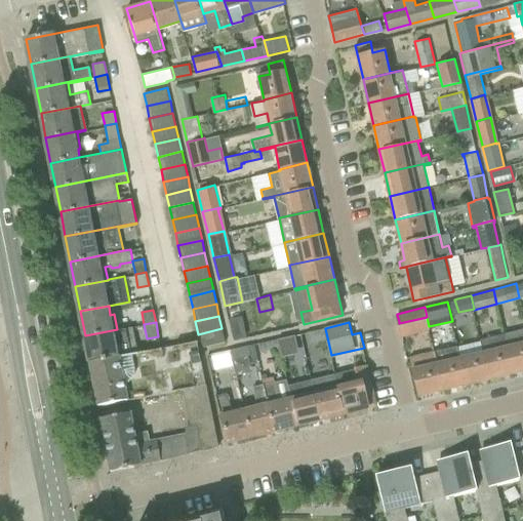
[(244,325),(231,328),(234,338),(246,335),(244,325)]
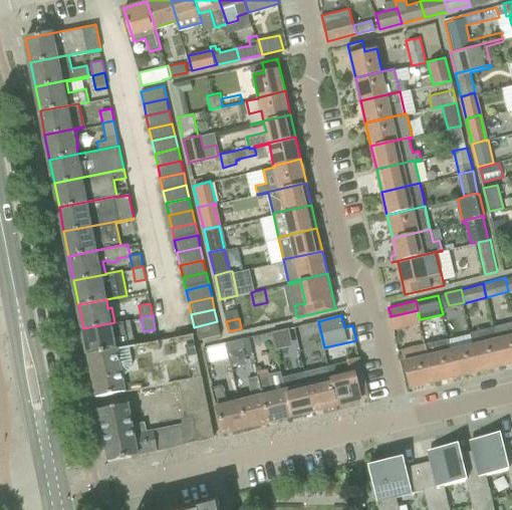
[(88,353),(129,344),(135,343),(130,319),(114,322),(83,328),(88,353)]
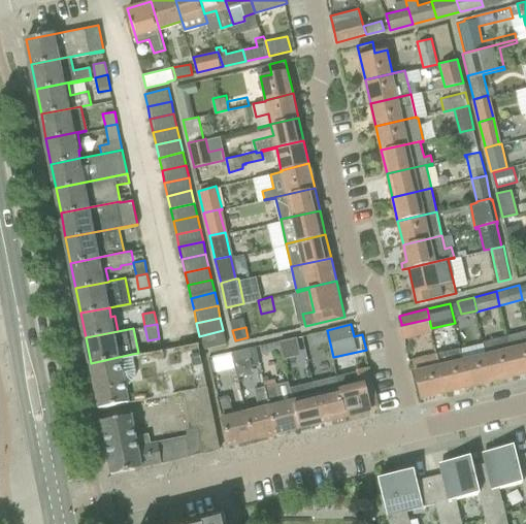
[(525,328),(506,333),(510,348),(517,375),(525,372),(525,328)]
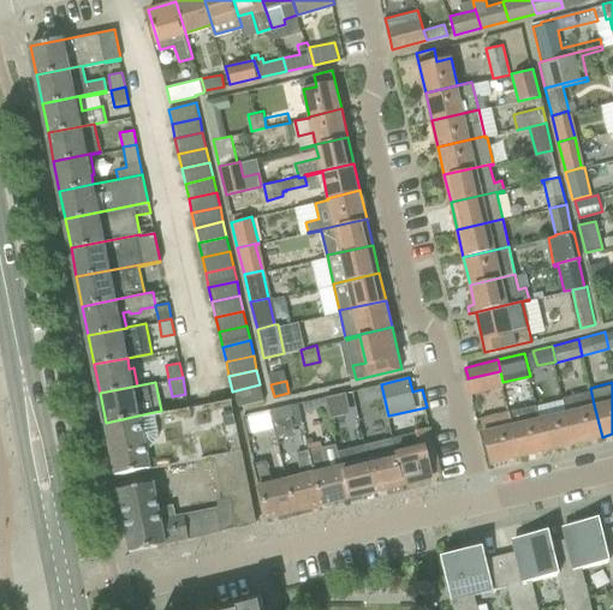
[(236,406),(263,400),(260,384),(232,392),(236,406)]
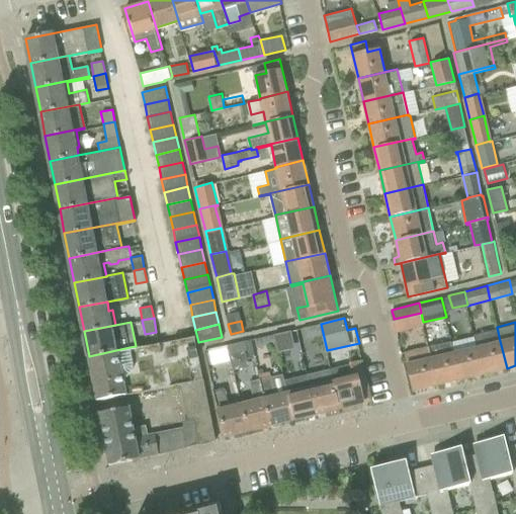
[(325,350),(327,350),(321,324),(302,328),(305,338),(313,336),(315,345),(323,343),(325,350)]
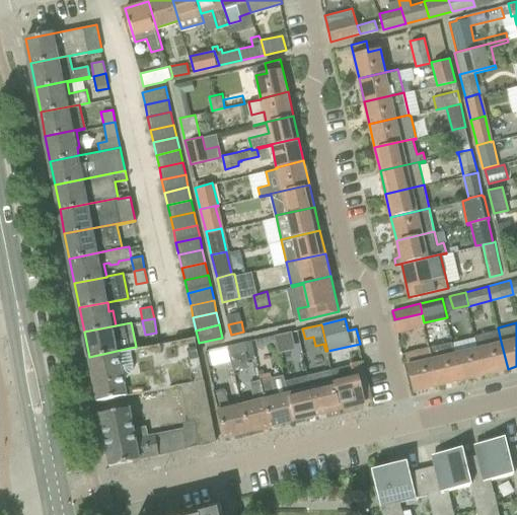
[(508,369),(501,342),(498,327),(474,333),(477,347),(485,374),(508,369)]
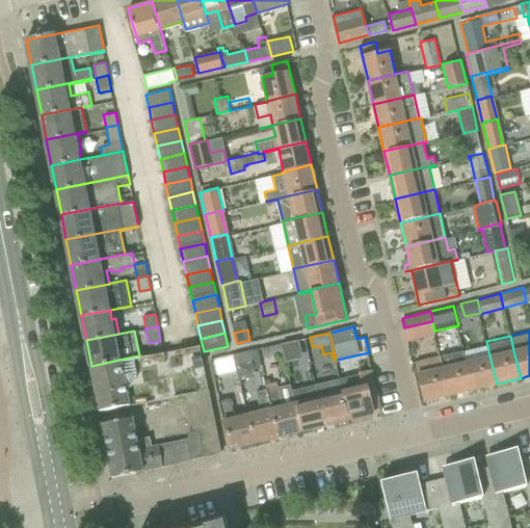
[(287,361),(303,358),(299,339),(283,342),(287,361)]
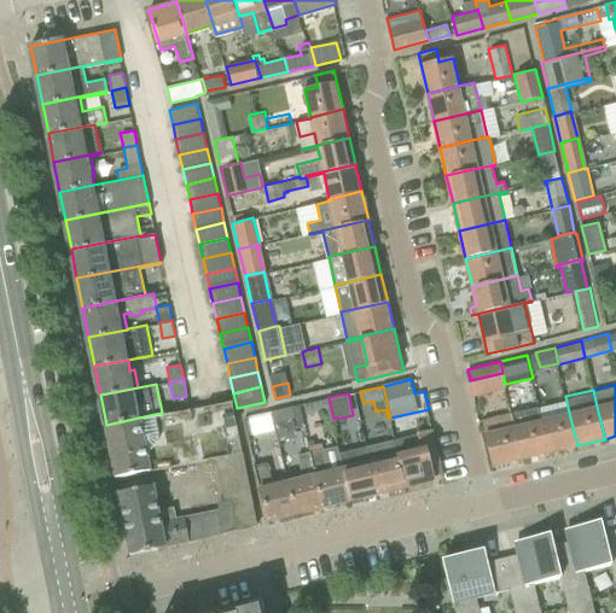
[(333,419),(329,397),(304,403),(307,414),(330,408),(333,419)]
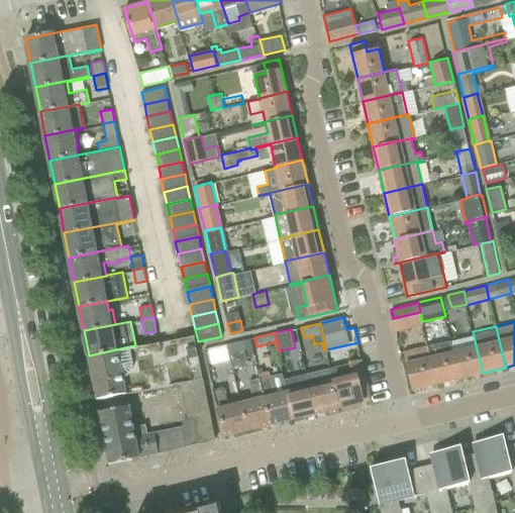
[(248,356),(254,355),(250,338),(228,343),(230,352),(246,348),(248,356)]
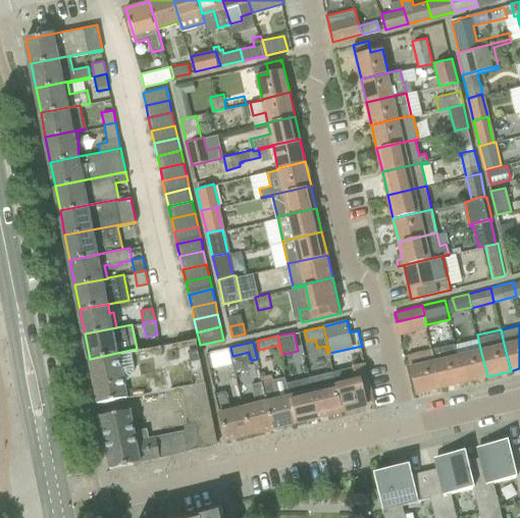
[(464,381),(458,354),(455,343),(432,349),(442,387),(464,381)]
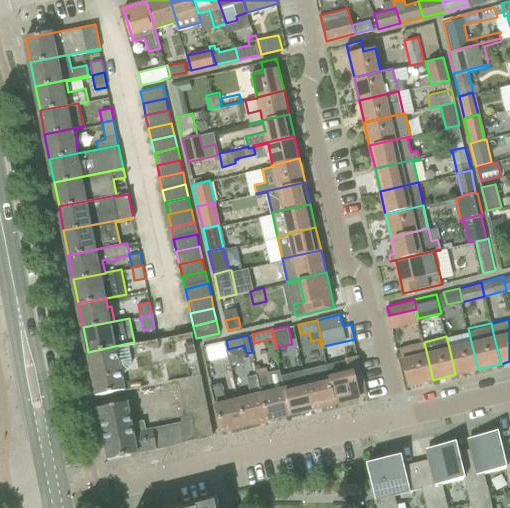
[(210,353),(228,349),(226,340),(208,344),(210,353)]
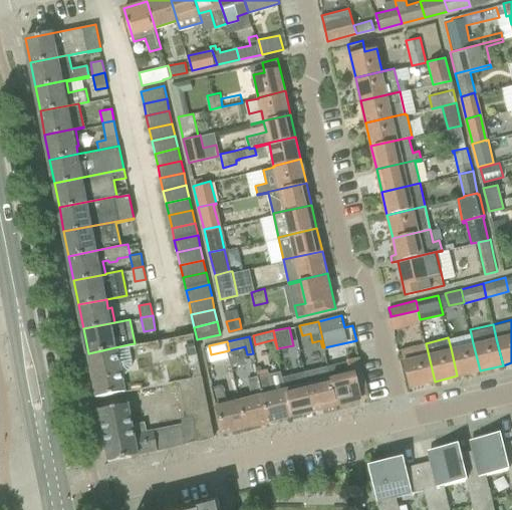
[(411,387),(435,381),(426,343),(402,348),(411,387)]
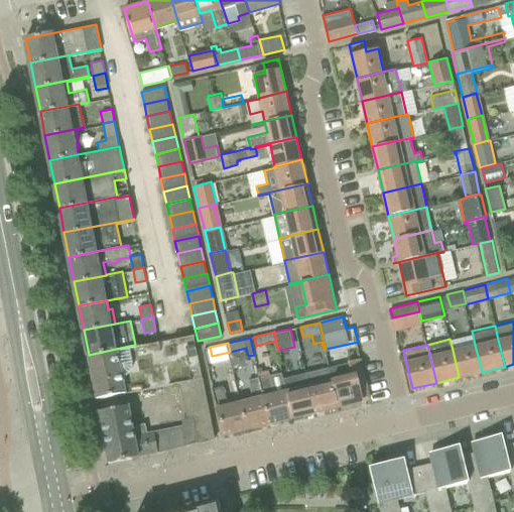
[(459,377),(482,372),(475,345),(453,350),(459,377)]
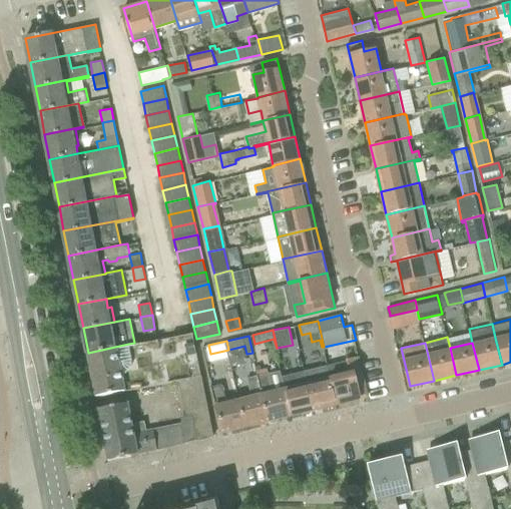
[(128,344),(88,353),(96,396),(116,392),(124,390),(120,369),(125,368),(128,366),(130,362),(131,359),(128,344)]
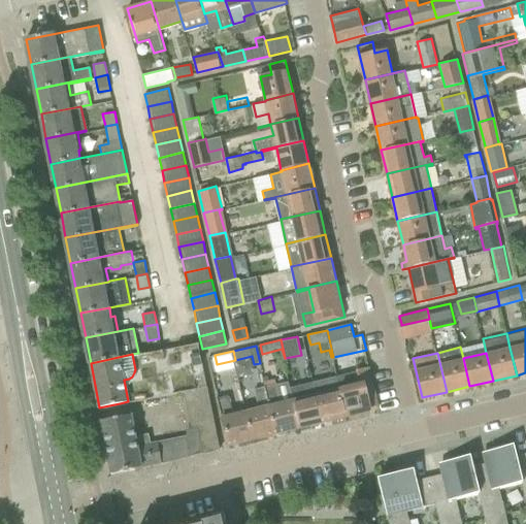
[(268,360),(260,362),(263,370),(270,369),(268,360)]
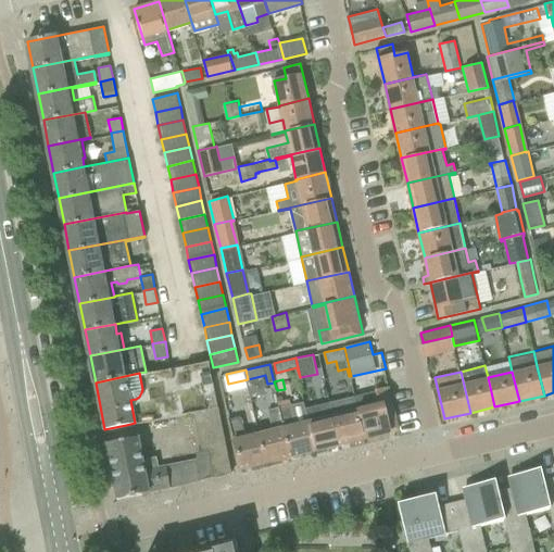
[(390,430),(399,428),(389,386),(376,388),(376,390),(355,396),(365,438),(391,431),(390,430)]
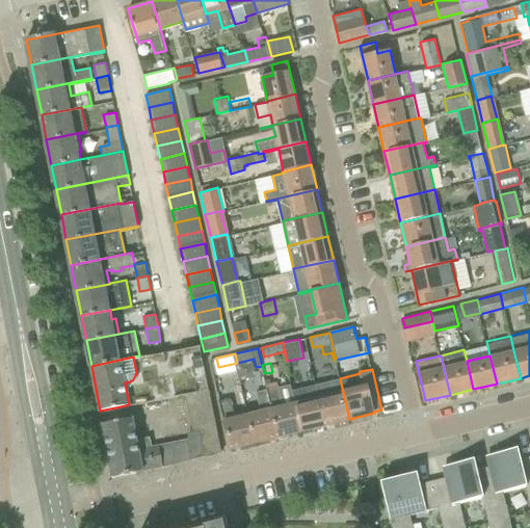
[(256,442),(280,436),(265,375),(264,375),(267,389),(256,392),(261,411),(248,413),(256,442)]
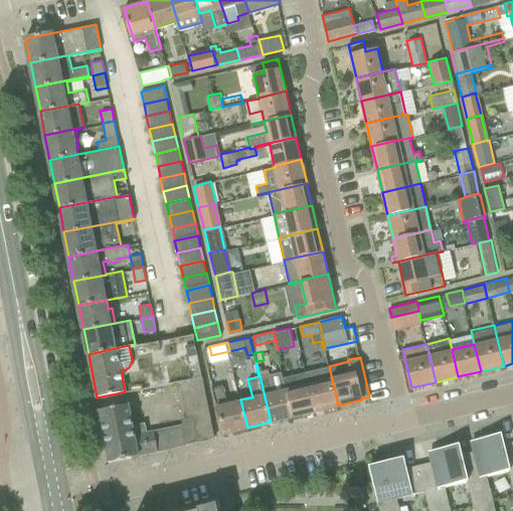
[(316,410),(338,405),(329,366),(307,371),(316,410)]
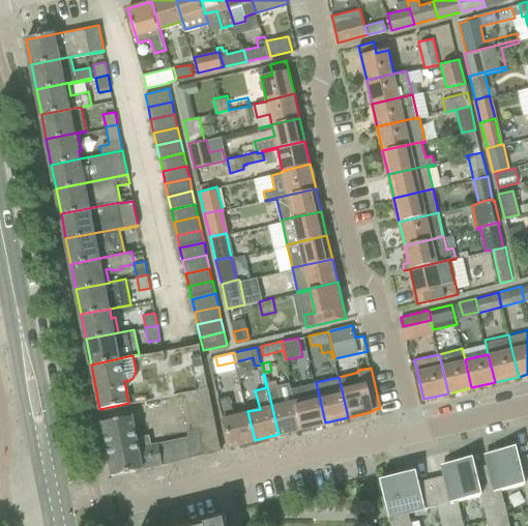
[(302,429),(325,422),(316,382),(293,388),(302,429)]
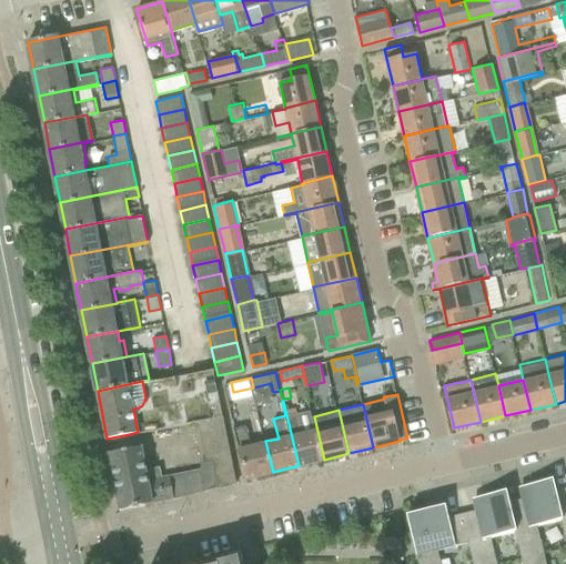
[(299,412),(286,415),(299,465),(324,460),(314,416),(312,416),(314,430),(303,432),(299,412)]
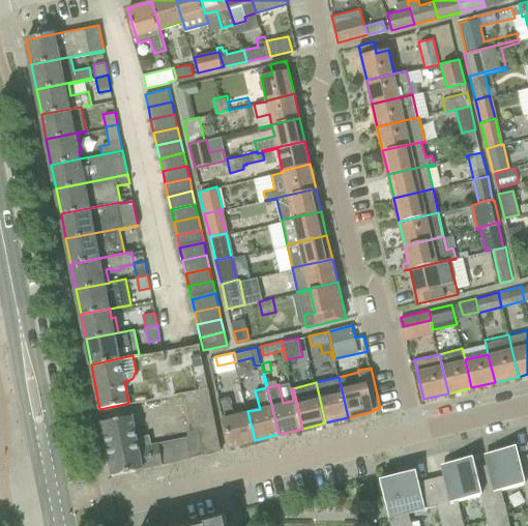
[(222,449),(216,429),(207,386),(183,391),(192,430),(186,431),(187,436),(152,443),(150,435),(137,437),(133,415),(103,421),(113,474),(143,468),(164,463),(222,449)]
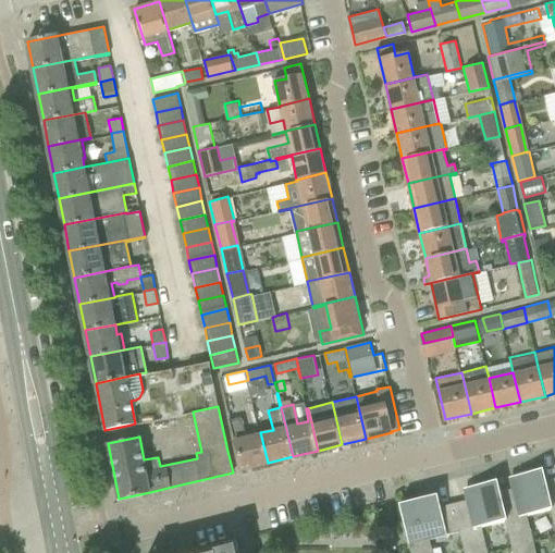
[(260,432),(245,437),(241,417),(230,419),(242,469),(268,463),(260,432)]
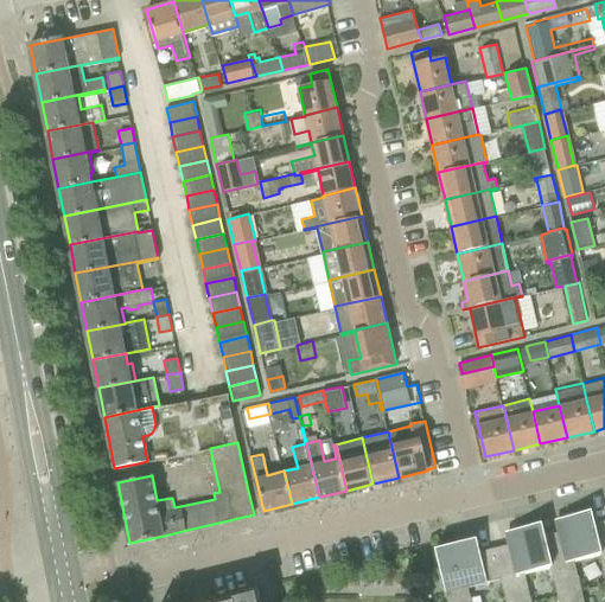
[(545,535),(552,564),(559,594),(583,588),(574,558),(600,552),(604,569),(604,565),(594,523),(594,522),(592,510),(567,516),(556,518),(556,520),(559,531),(545,535)]
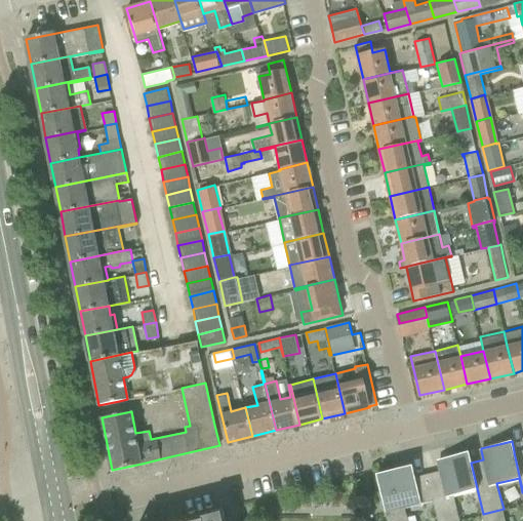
[(522,449),(514,451),(514,452),(522,489),(522,449)]
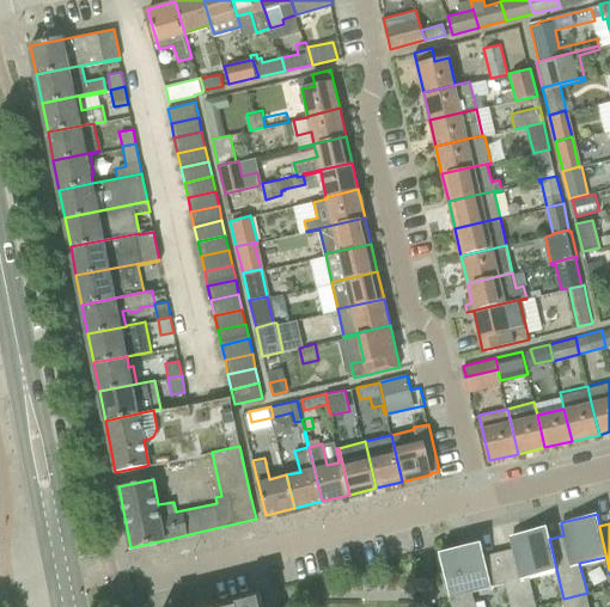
[(549,539),(547,526),(511,535),(513,547),(499,551),(506,581),(512,606),(529,606),(536,605),(529,575),(555,569),(562,599),(563,599),(556,569),(549,539)]
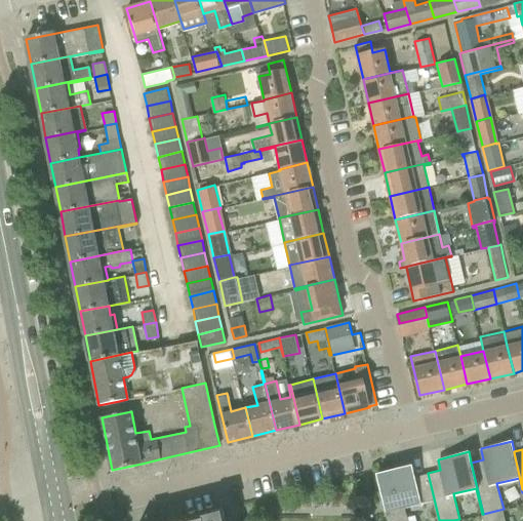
[(428,473),(415,476),(412,468),(395,472),(394,470),(381,473),(381,475),(377,476),(388,520),(408,520),(405,506),(433,498),(438,520),(439,520),(434,498),(428,473)]
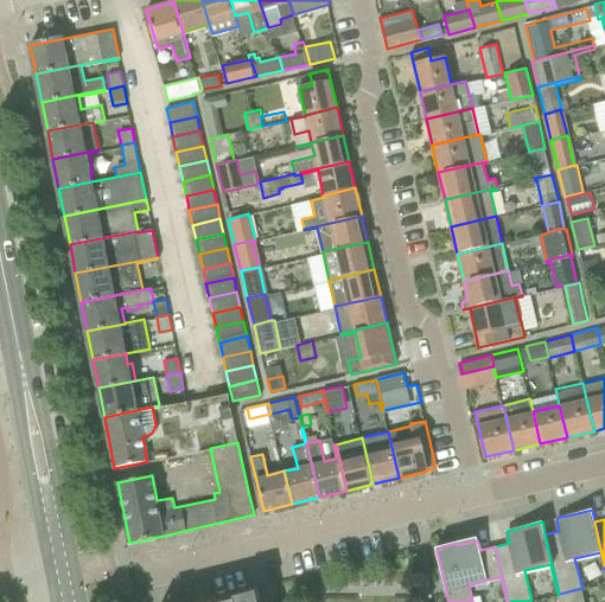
[(585,601),(583,588),(559,594),(560,601),(585,601)]
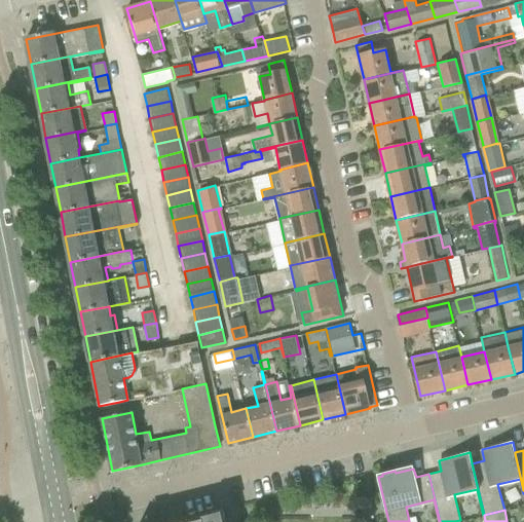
[(224,521),(223,513),(196,520),(195,516),(185,521),(176,521),(173,521),(224,521)]
